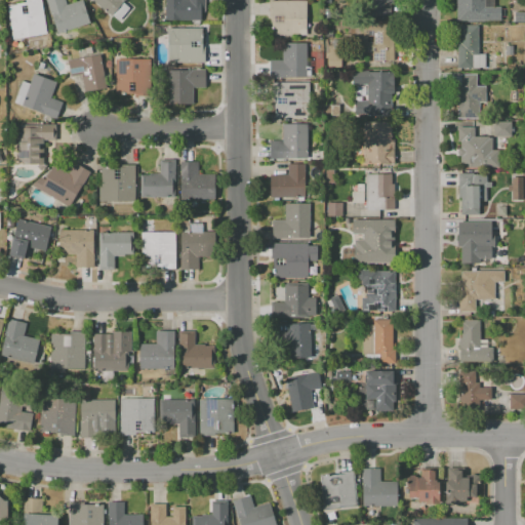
[(41,0),(46,34),(12,38),(8,14),(6,15),(5,8),(7,8),(7,5),(27,2),(26,0),(41,0)]
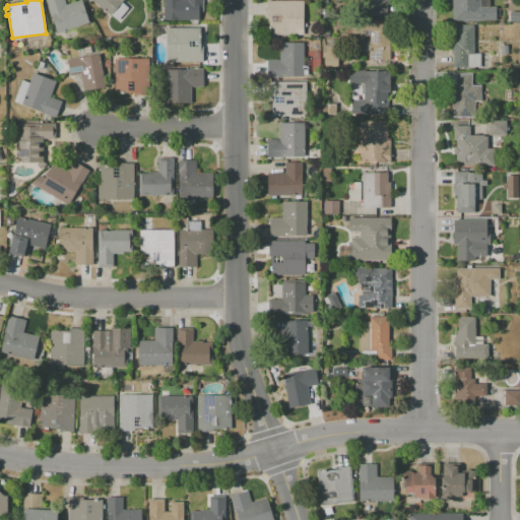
[(65,0),(67,5),(81,0),(89,23),(57,34),(46,0),(65,0)]
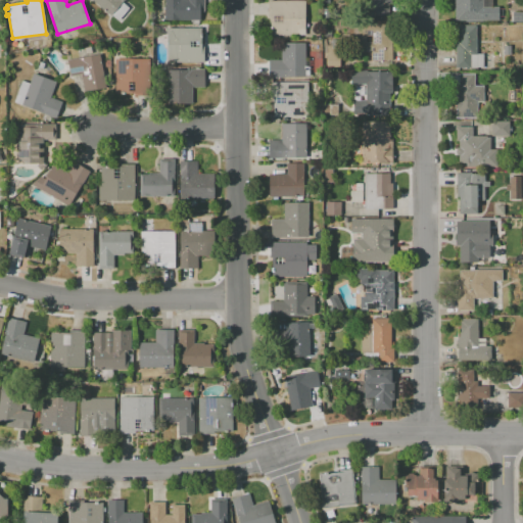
[(90,0),(124,0),(123,2),(129,8),(117,20),(111,15),(110,17),(90,0)]
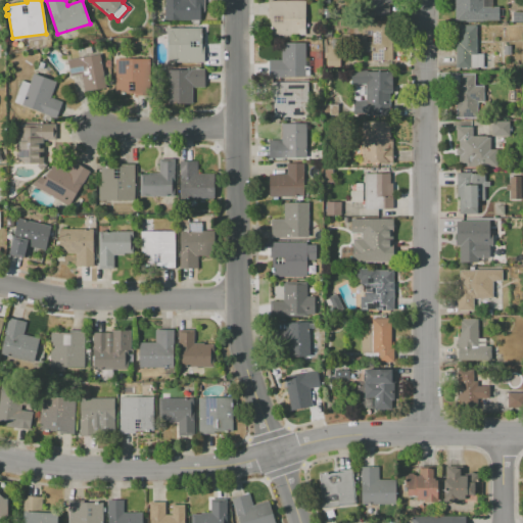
[(164,20),(164,0),(204,0),(204,11),(200,11),(200,20),(164,20)]
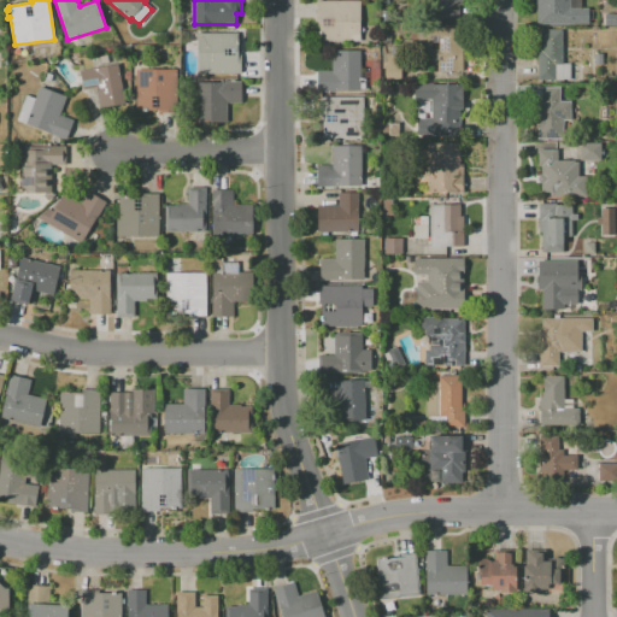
[(462,0),(463,18),(435,18),(435,0),(462,0)]
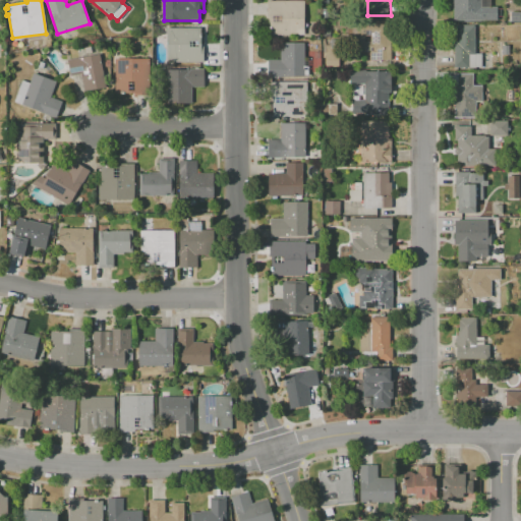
[(453,0),(490,0),(490,6),(497,6),(497,20),(453,21),(453,0)]
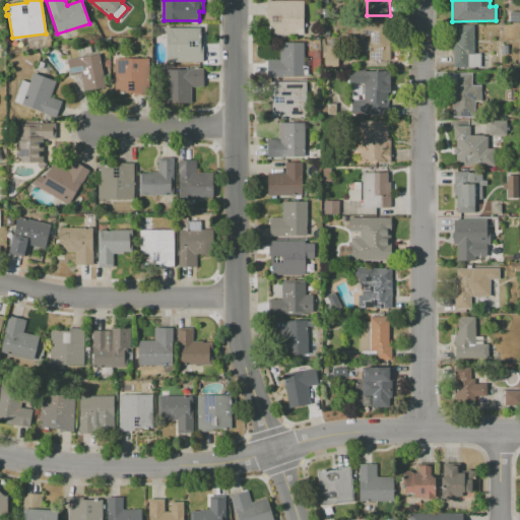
[(267,1),(304,1),(304,35),(269,35),(269,16),(267,16),(267,1)]
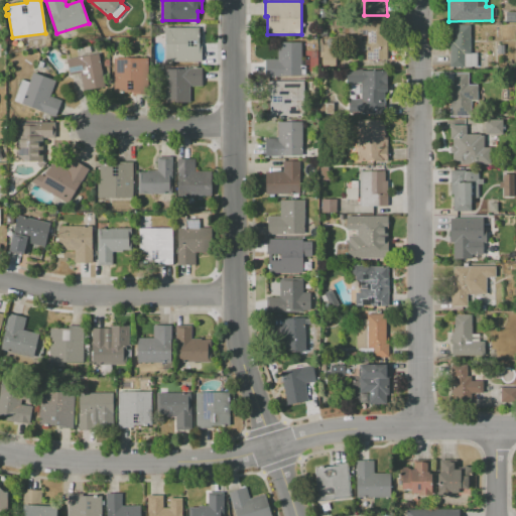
[(515,21),(506,21),(506,12),(515,12),(515,21)]
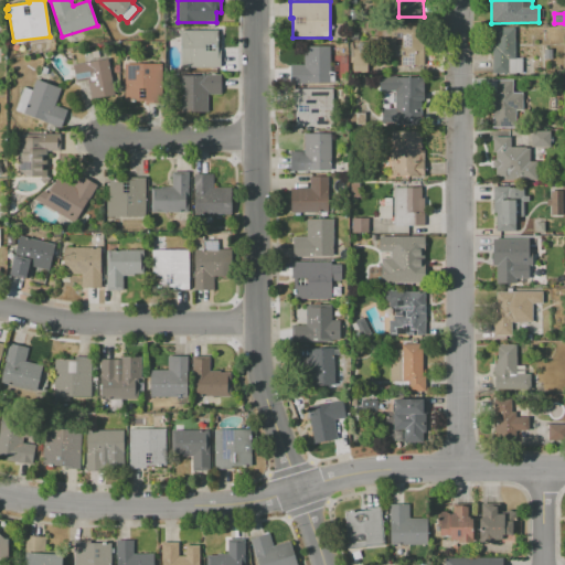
[(376,25),(424,25),(424,65),(386,65),(386,36),(376,36),(376,25)]
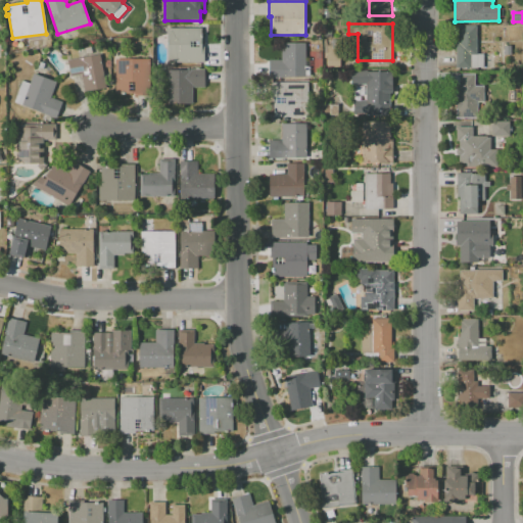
[(455,26),(477,26),(477,53),(483,53),(483,67),(477,67),(477,70),(469,70),(469,67),(456,68),(455,26)]
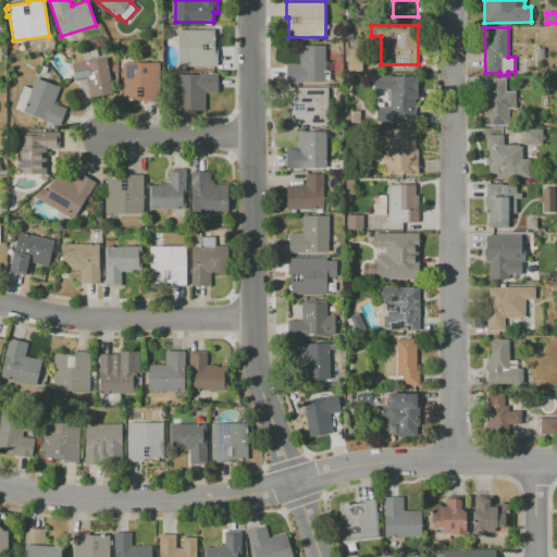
[(177,29),(214,31),(214,50),(218,50),(218,67),(177,66),(177,29)]
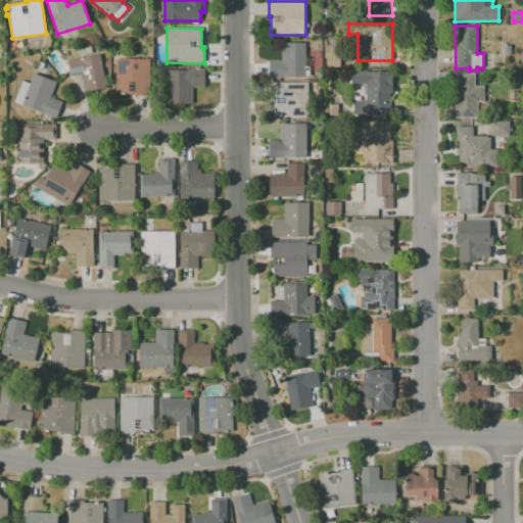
[(331,40),(339,40),(339,48),(331,48),(331,40)]
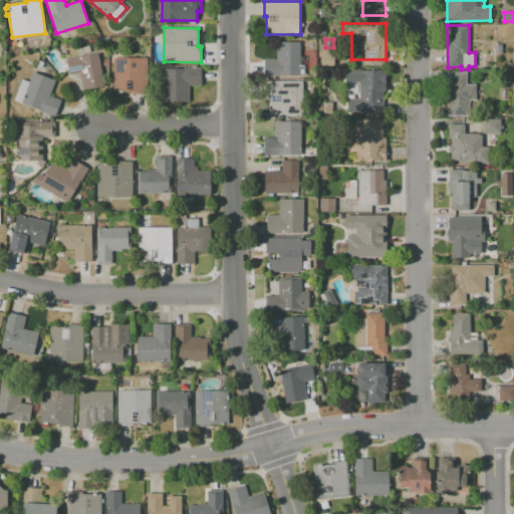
[(300,42),(300,75),(262,75),(262,58),(277,59),(277,41),(300,42)]
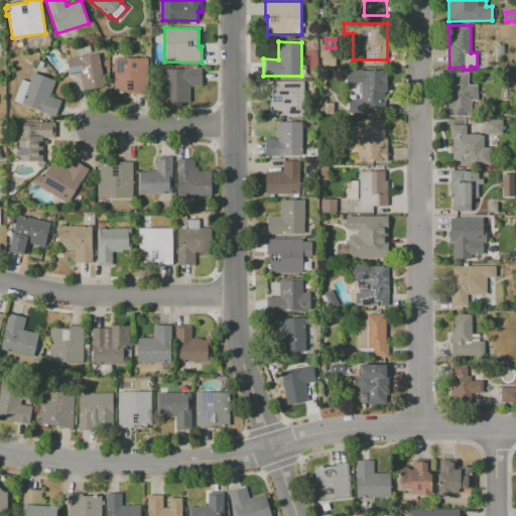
[(99,53),(105,87),(84,91),(81,74),(71,76),(68,58),(99,53)]
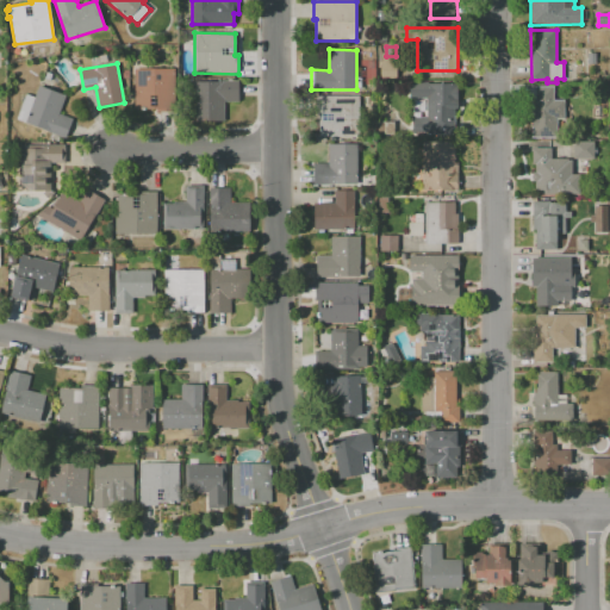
[(134,69),(175,69),(175,112),(155,111),(155,110),(134,110),(134,69)]
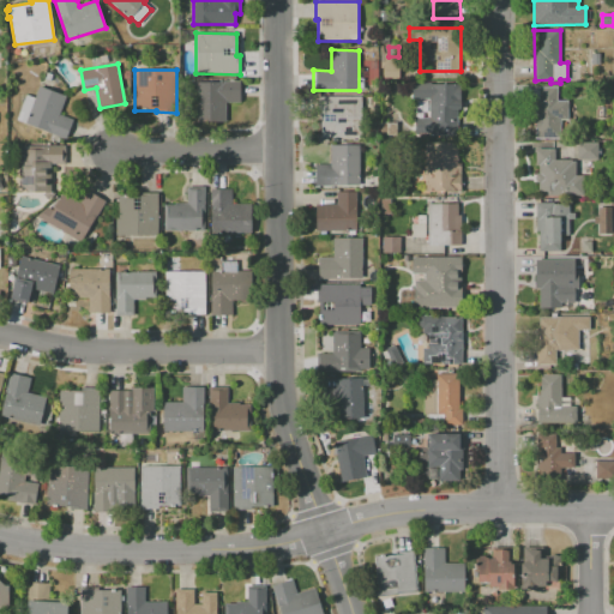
[(197,82),(241,82),(241,103),(226,103),(226,121),(197,122),(197,82)]
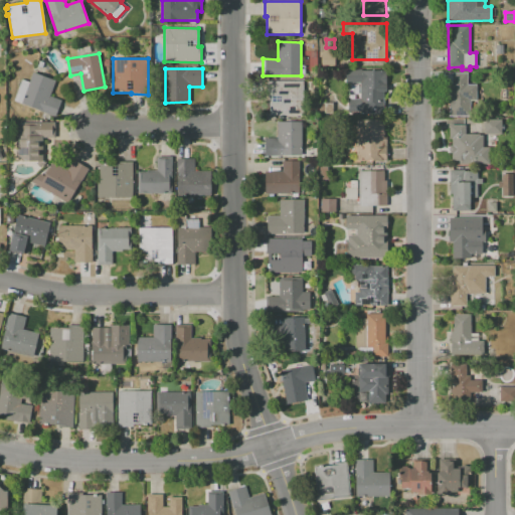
[(383,114),(346,113),(347,86),(344,86),(344,75),(345,75),(345,69),(386,70),(386,83),(386,92),(384,92),(383,114)]
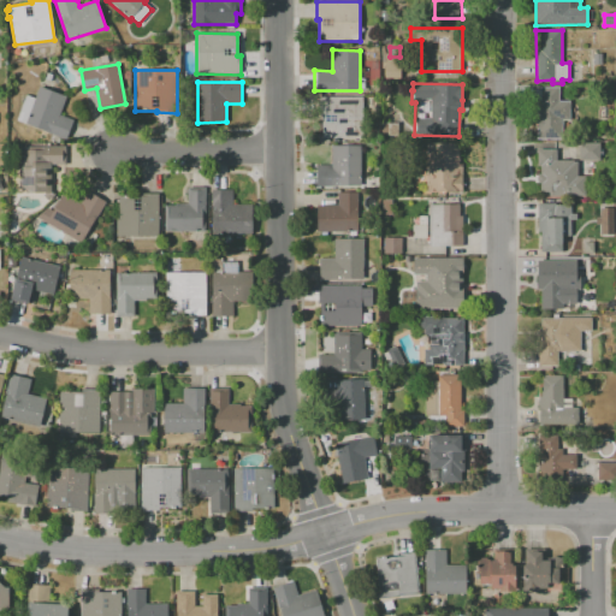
[(40,87),(66,96),(59,114),(72,119),(65,138),(16,120),(25,95),(35,99),(40,87)]
